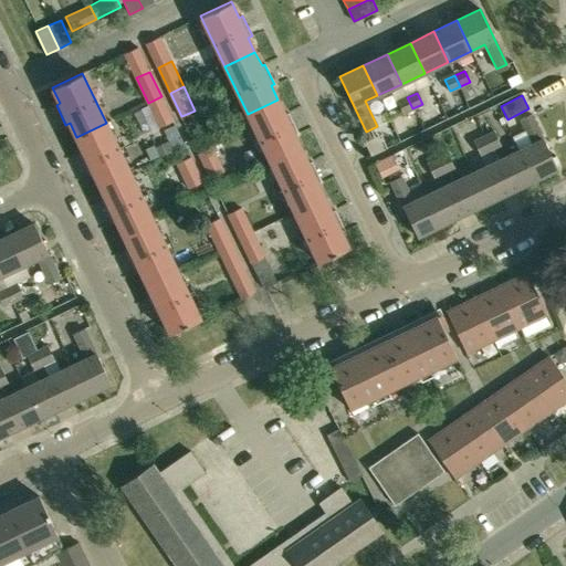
[(161,96),(148,103),(159,127),(173,121),(161,96)]
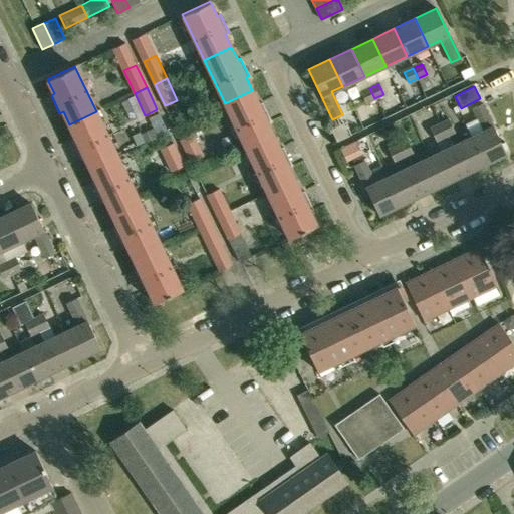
[(365,103),(374,98),(369,88),(360,92),(365,103)]
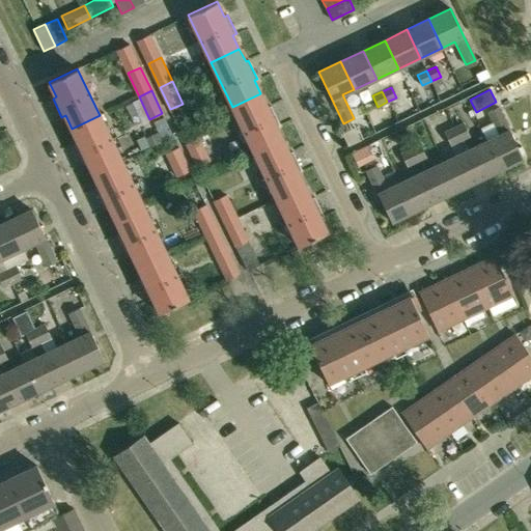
[(260,93),(232,107),(248,139),(254,152),(282,139),(276,126),(279,124),(271,106),(267,107),(260,93)]
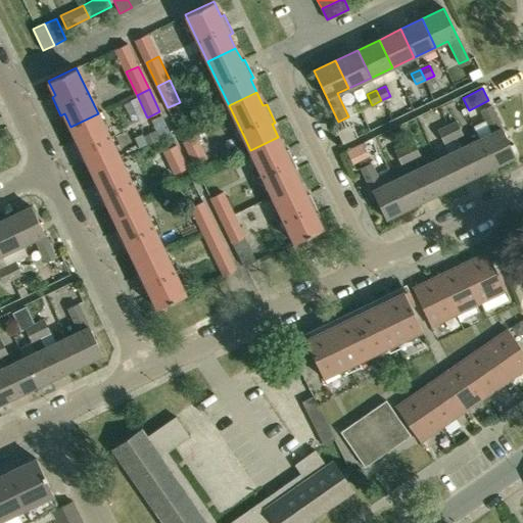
[(475,128),(480,139),(493,167),(515,156),(506,138),(490,105),(480,110),(486,123),(475,128)]
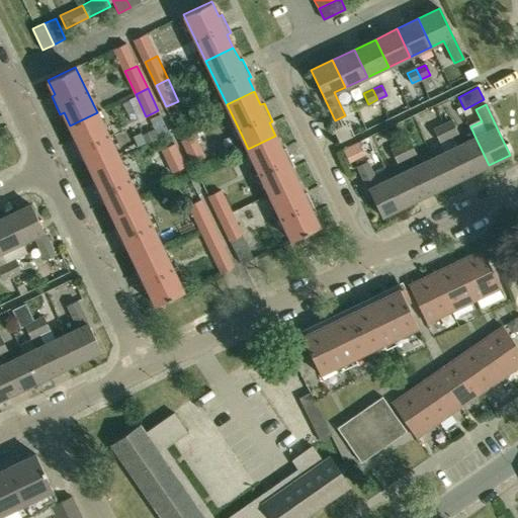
[(97,112),(70,125),(76,139),(73,141),(81,159),(85,157),(91,170),(118,157),(97,112)]
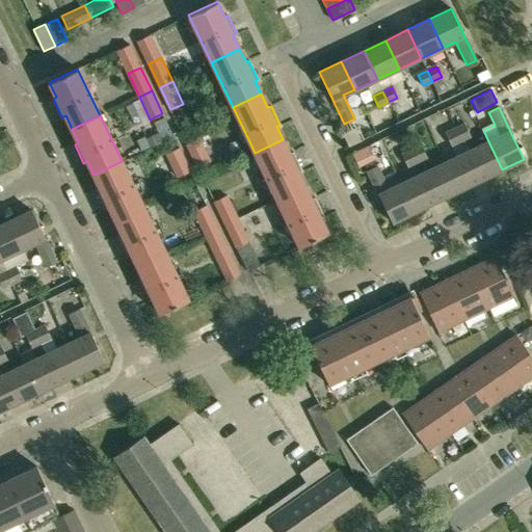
[(471,136),(464,124),(455,128),(461,140),(471,136)]
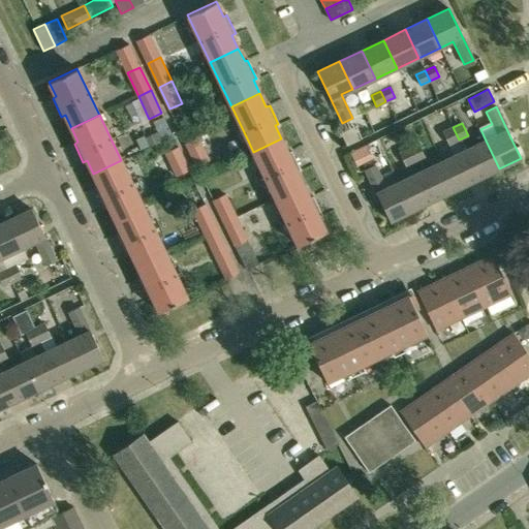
[(454,156),(442,161),(455,189),(477,179),(464,151),(459,139),(453,127),(442,132),(454,156)]
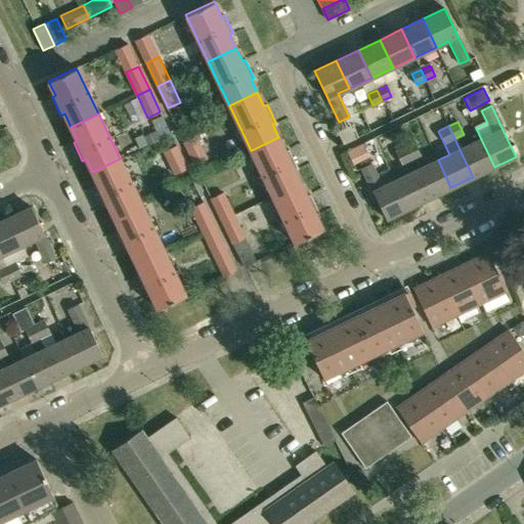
[(154,143),(160,140),(156,131),(144,136),(144,137),(146,140),(148,145),(150,144),(154,143)]
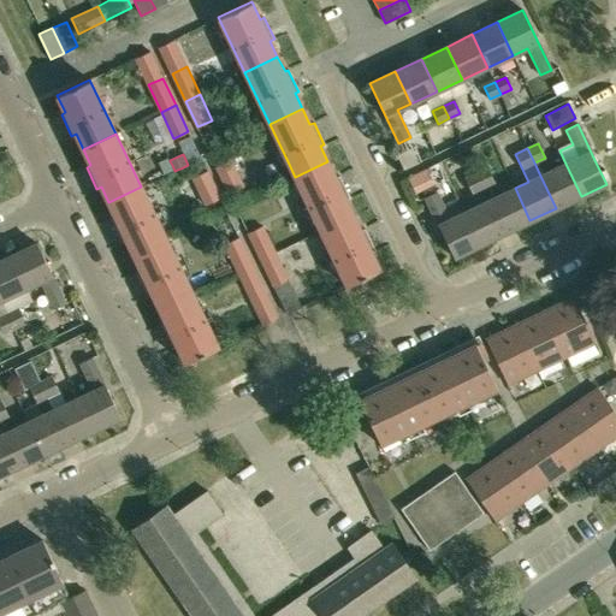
[(231,159),(217,166),(229,193),(243,187),(231,159)]
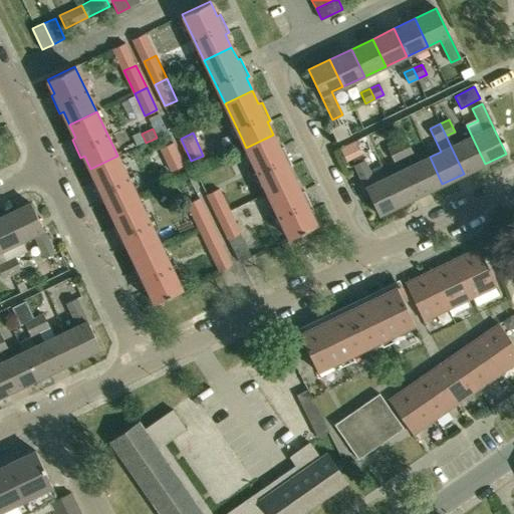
[(273,135),(246,148),(267,192),(294,179),(288,167),(291,165),(283,147),(279,148),(273,135)]
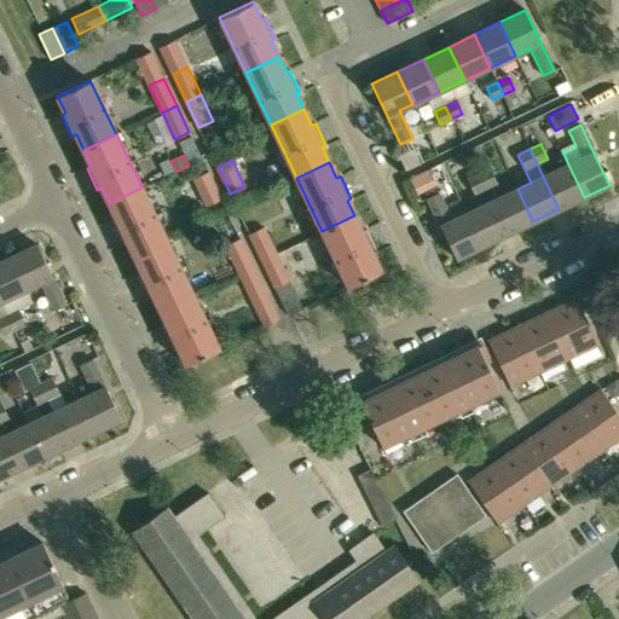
[(584,197),(568,165),(554,172),(543,177),(559,209),(584,197)]
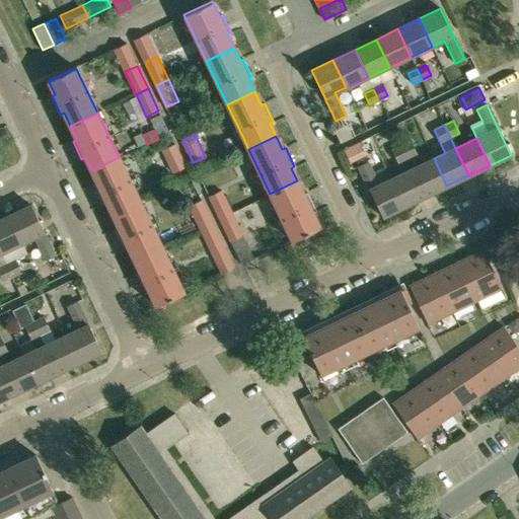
[(411,141),(400,146),(406,158),(416,153),(411,141)]
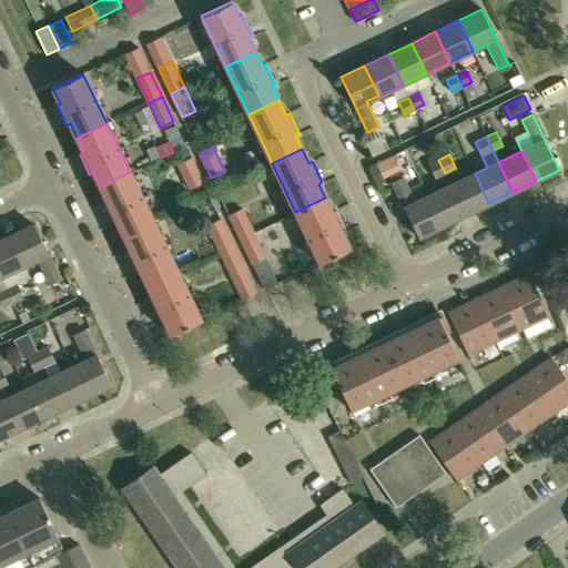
[(191,156),(178,163),(190,189),(203,182),(191,156)]
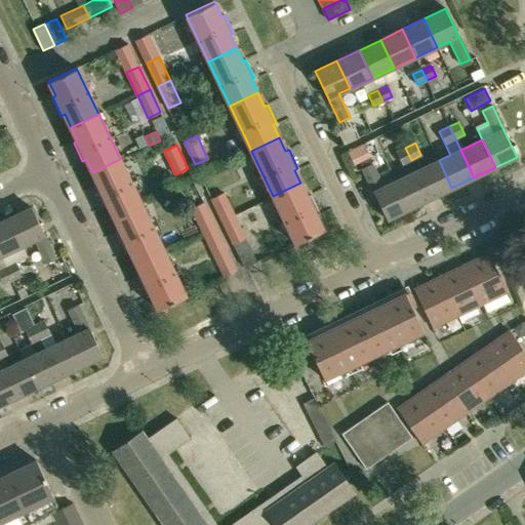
[(405,148),(396,152),(402,164),(411,160),(405,148)]
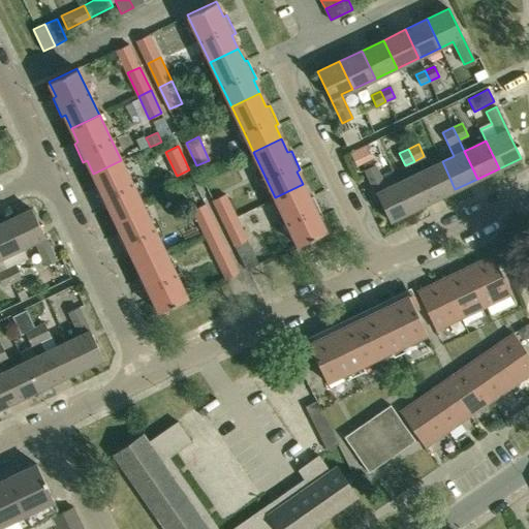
[(121,160),(93,174),(99,187),(96,189),(104,208),(109,206),(115,219),(143,206),(121,160)]
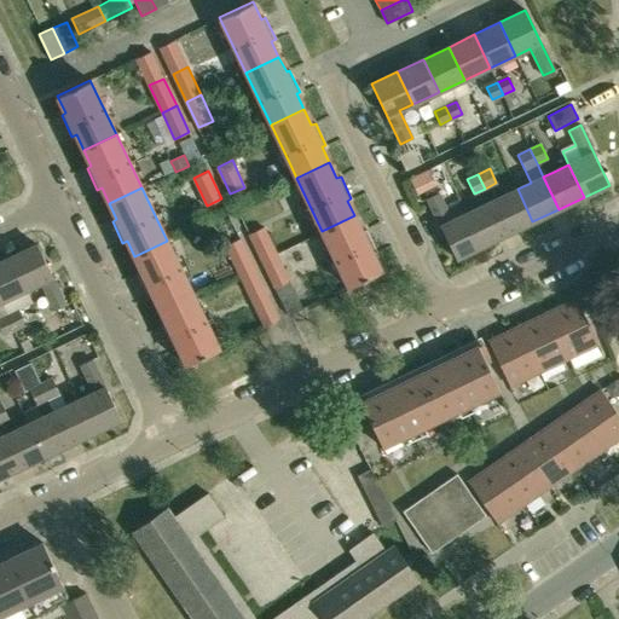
[(518,189),(491,201),(507,233),(532,221),(518,189)]
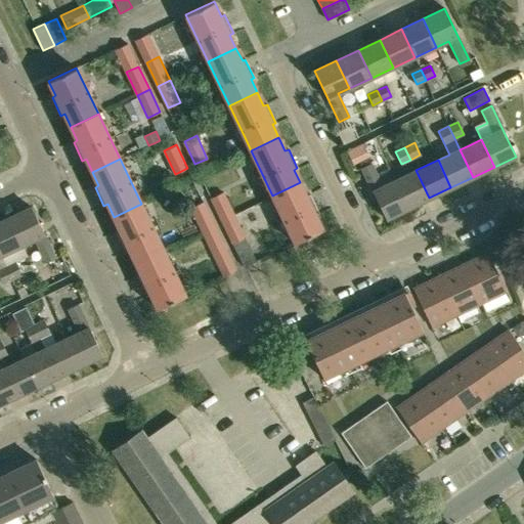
[(370,163),(361,168),(386,219),(407,209),(394,181),(382,186),(370,163)]
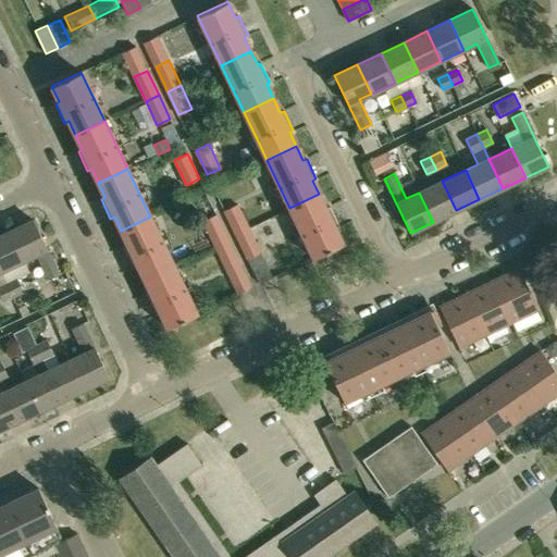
[(442,181),(419,193),(433,222),(456,210),(442,181)]
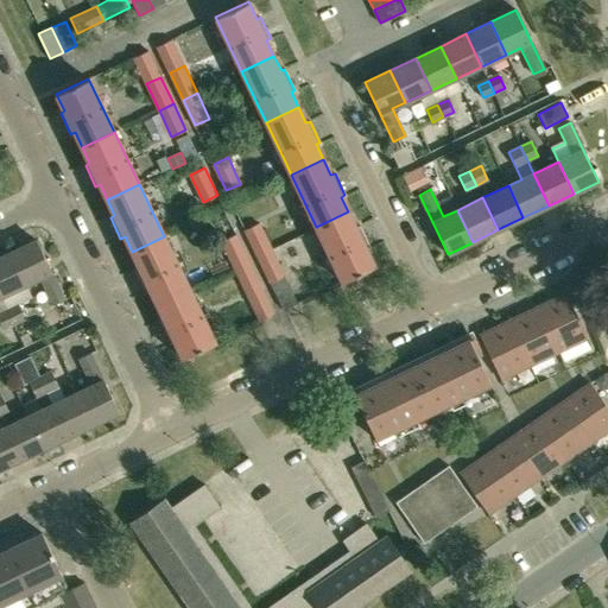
[(348,211),(316,227),(341,282),(374,265),(366,248),(369,247),(360,226),(355,227),(348,211)]
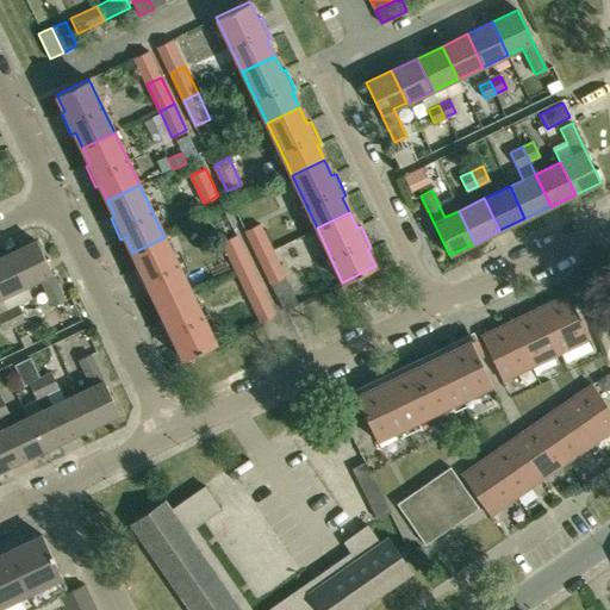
[(260,223),(246,230),(259,256),(273,249),(260,223)]
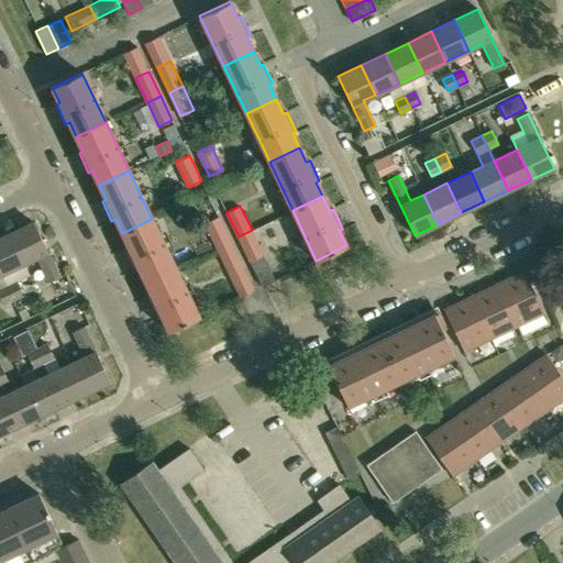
[(218,217),(205,222),(217,247),(230,241),(218,217)]
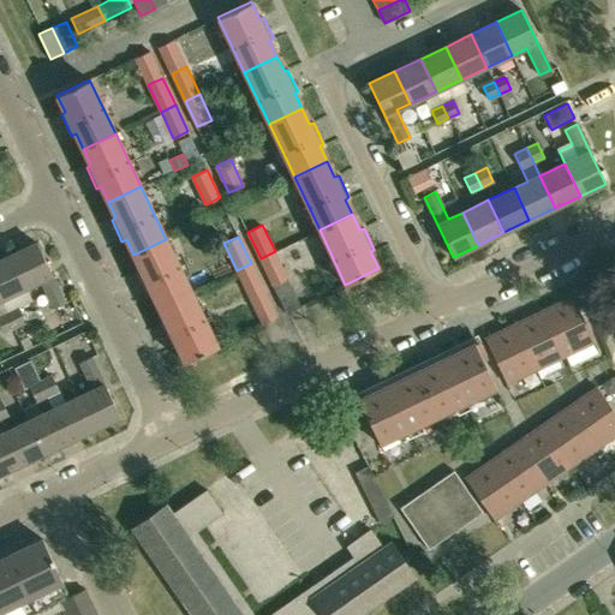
[(166,239),(133,255),(141,270),(137,272),(147,293),(151,292),(159,308),(191,292),(166,239)]
